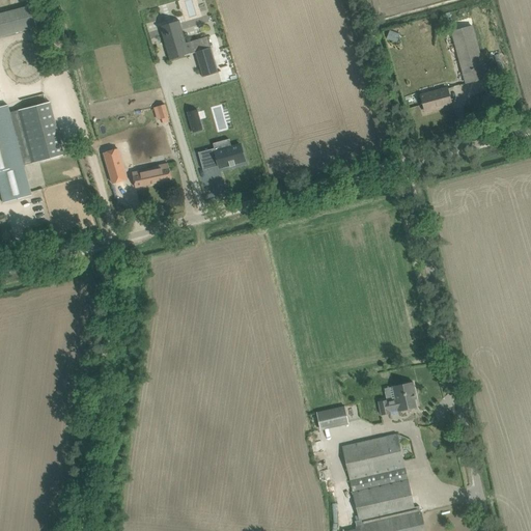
[(0,14),(0,35),(36,26),(31,6),(0,14)]
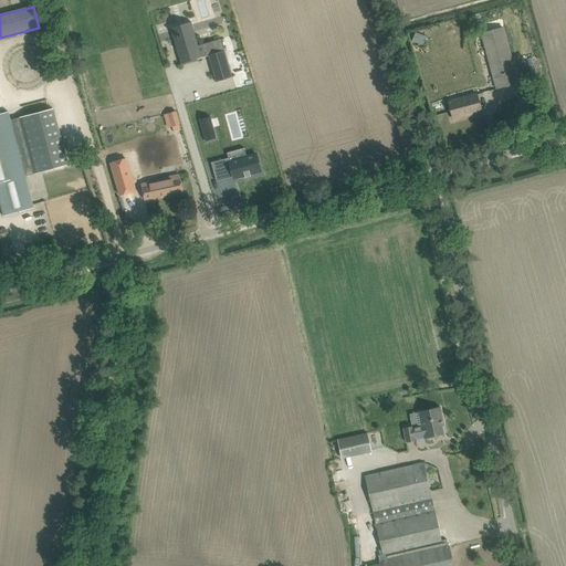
[(171,28),(170,29),(180,64),(181,64),(181,62),(207,54),(208,56),(216,82),(232,77),(221,39),(198,45),(191,22),(190,22),(190,24),(171,30),(171,28)]
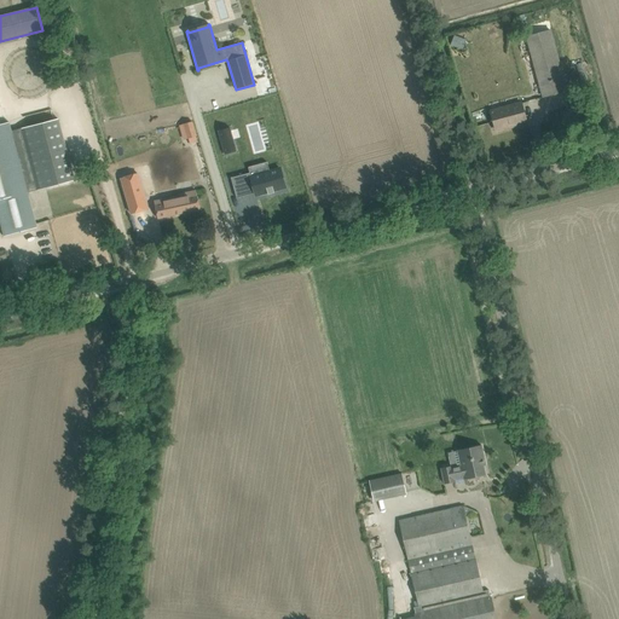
[(566,91),(563,79),(550,30),(526,36),(543,97),(566,91)]
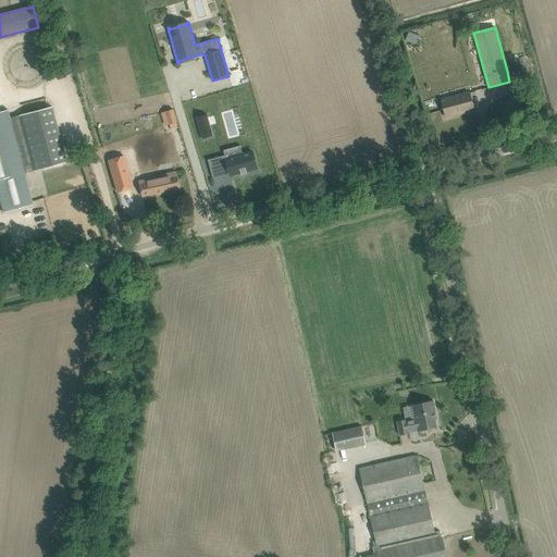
[(409,32),(406,40),(411,42),(415,34),(409,32)]
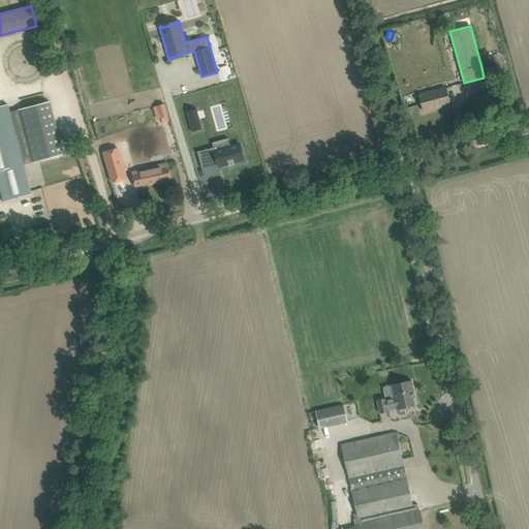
[(449,104),(445,88),(419,95),(424,112),(449,104)]
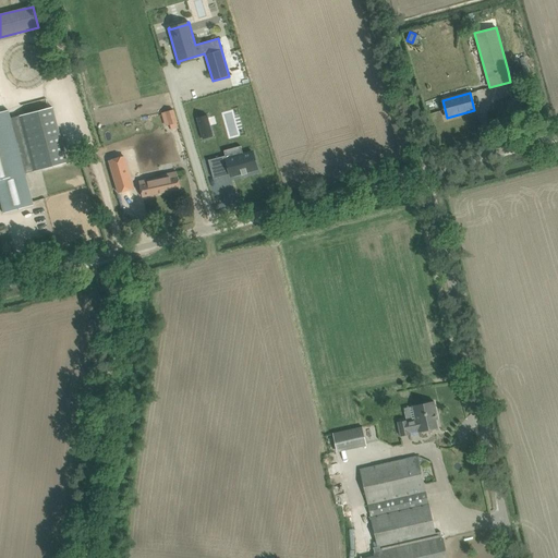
[(67,164),(52,108),(19,117),(34,171),(34,172),(67,164)]
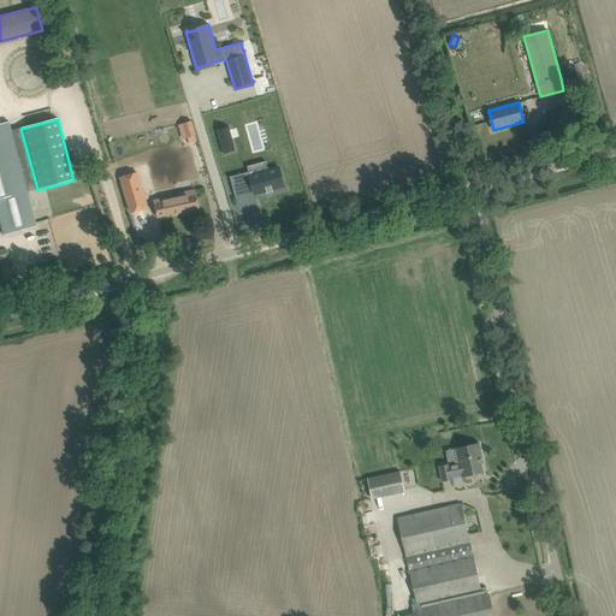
[(193,122),(178,125),(182,141),(196,136),(193,122)]
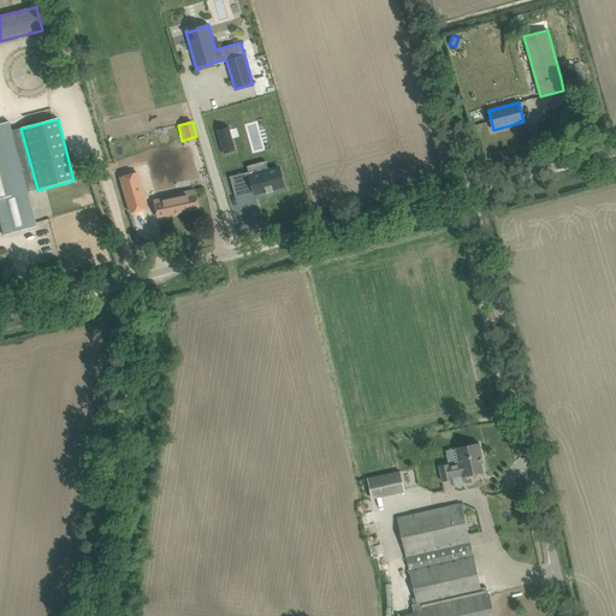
[(0,220),(4,232),(35,224),(30,202),(27,191),(37,189),(21,129),(21,128),(11,131),(9,123),(0,124),(0,220)]
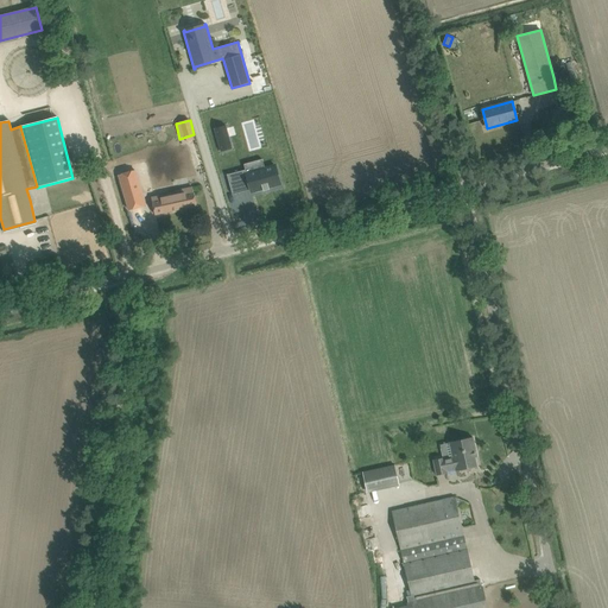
[(226,126),(214,130),(221,152),(232,149),(226,126)]
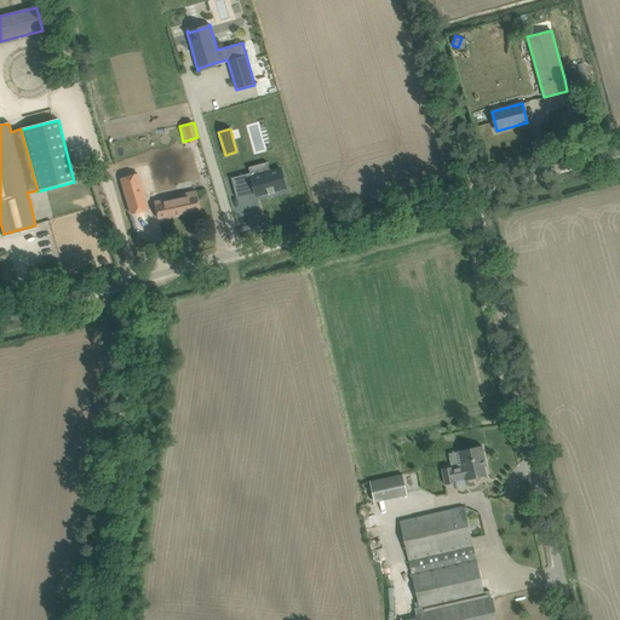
[(182,174),(201,171),(197,156),(178,160),(182,174)]
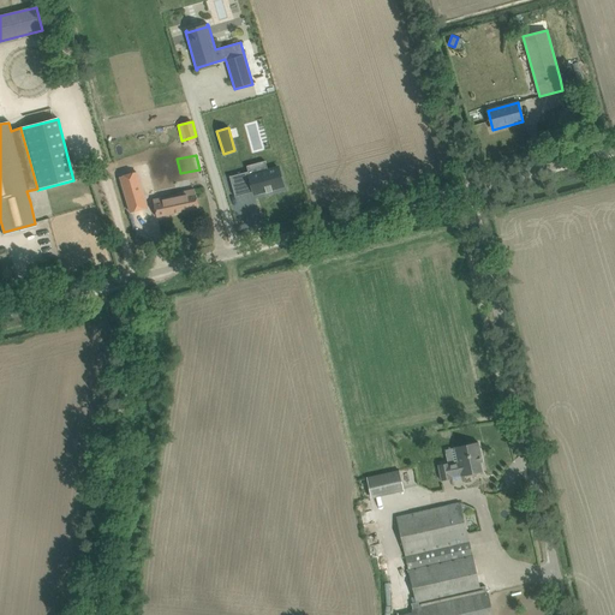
[(167,175),(173,174),(180,173),(177,159),(165,161),(167,175)]
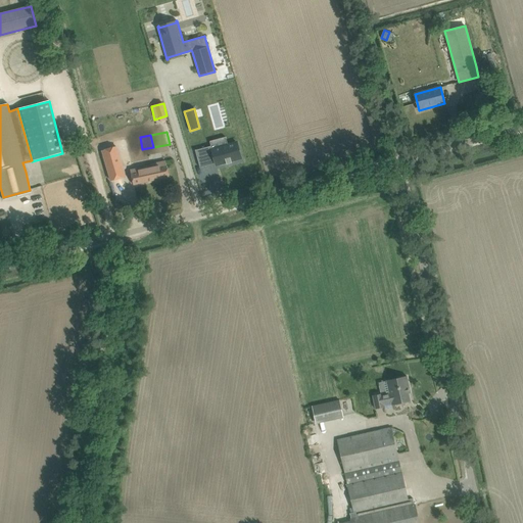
[(196,150),(195,150),(195,152),(196,152),(197,157),(212,153),(216,163),(217,165),(226,162),(227,164),(227,163),(231,162),(231,163),(232,163),(231,161),(241,158),(237,142),(228,145),(212,149),(211,146),(196,150)]
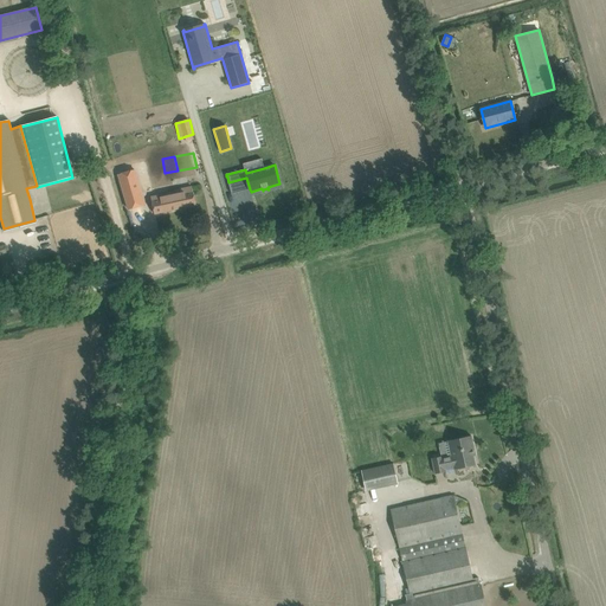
[(137,169),(121,173),(129,208),(144,205),(137,169)]
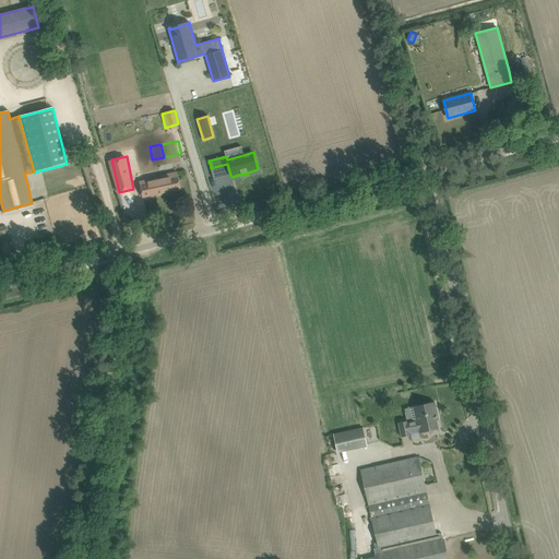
[(161,178),(139,182),(142,198),(164,192),(180,189),(178,178),(177,173),(161,176),(161,178)]
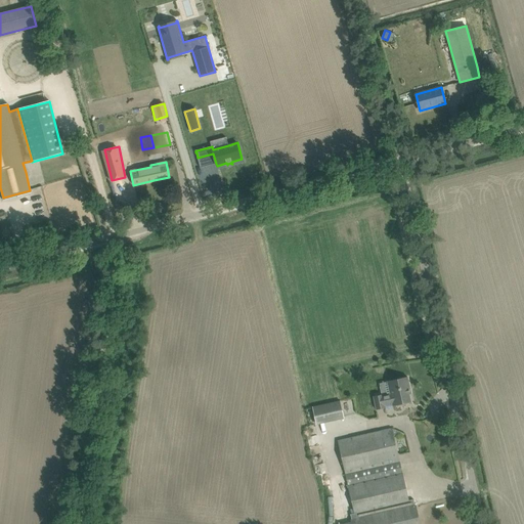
[(411,394),(409,388),(407,377),(397,379),(387,382),(389,393),(373,397),(376,410),(385,408),(385,405),(392,404),(392,406),(401,404),(410,402),(409,394),(411,394)]
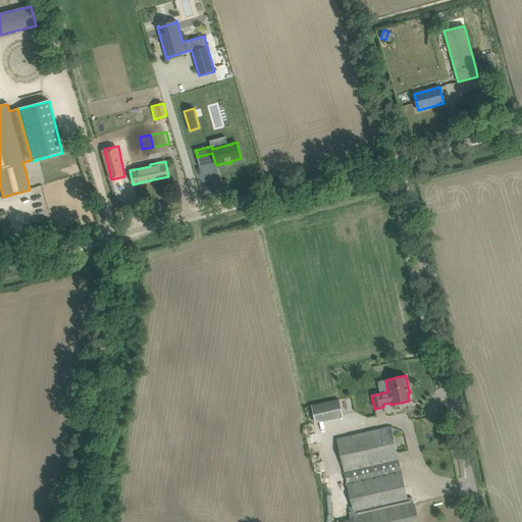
[(338,400),(311,406),(315,423),(343,417),(338,400)]
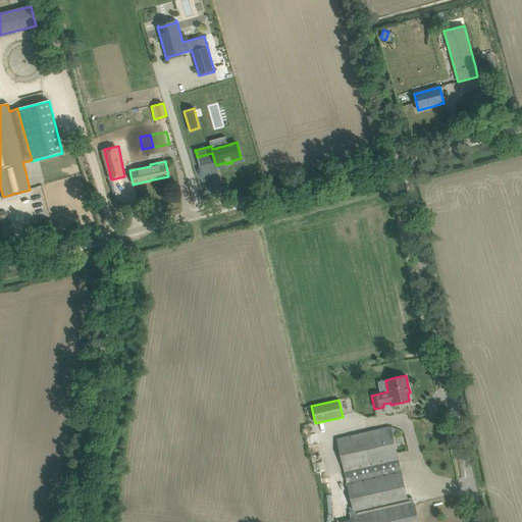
[(336,439),(354,512),(349,513),(350,518),(336,521),(417,521),(412,498),(407,499),(390,427),(336,439)]
